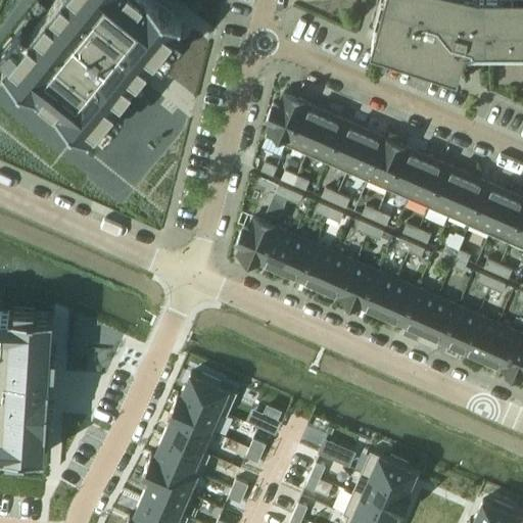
[(4,63),(2,65),(38,94),(38,93),(54,106),(53,106),(89,135),(90,133),(136,76),(131,72),(143,56),(148,60),(180,21),(181,21),(182,19),(157,0),(55,0),(4,63)]
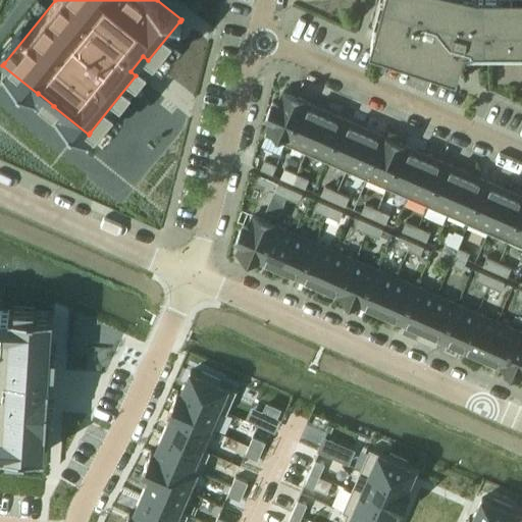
[(521,39),(521,0),(379,0),(370,40),(457,67),(466,39),(521,39)]
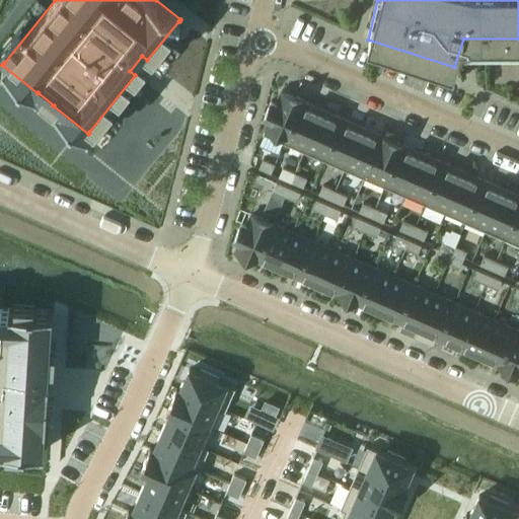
[(284,142),(302,100),(281,90),(276,101),(271,99),(264,115),(269,118),(263,133),(284,142)]
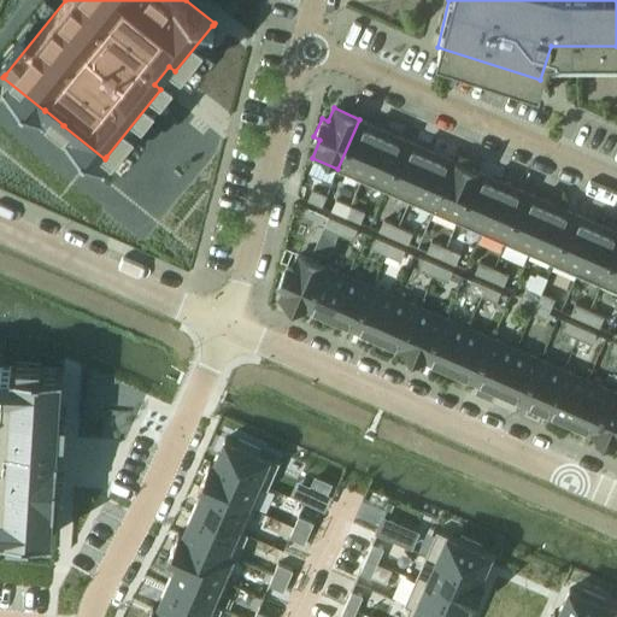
[(359,121),(360,119),(359,119),(338,169),(362,180),(382,130),(359,121)]
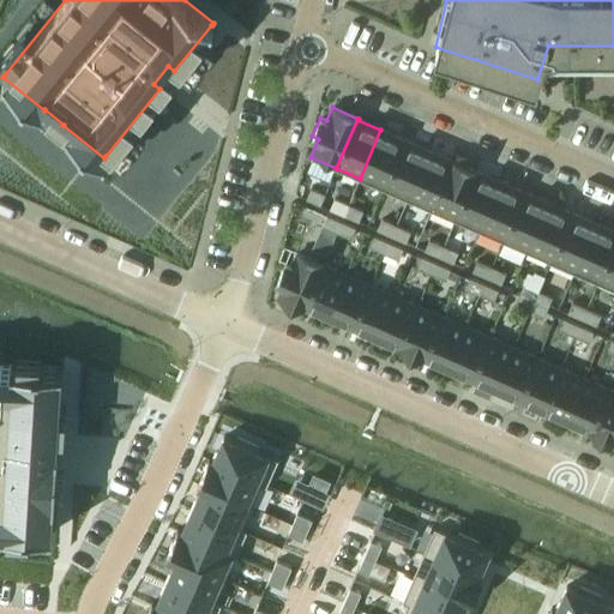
[(384,188),(404,140),(380,130),(360,179),(384,188)]
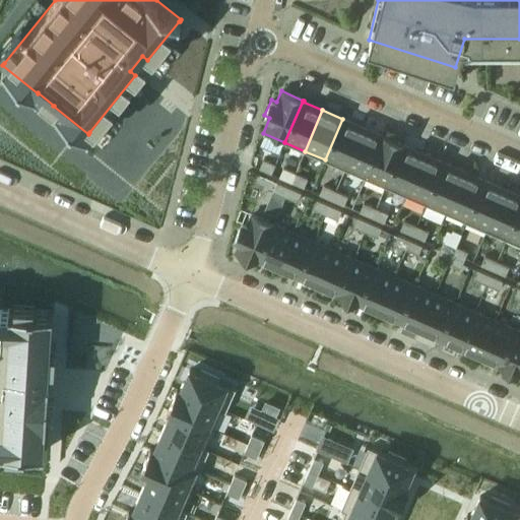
[(344,169),(363,128),(342,119),(325,159),(344,169)]
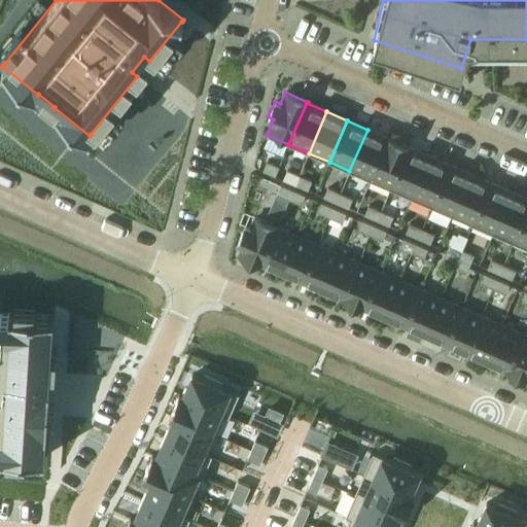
[(370,180),(388,138),(367,130),(349,171),(370,180)]
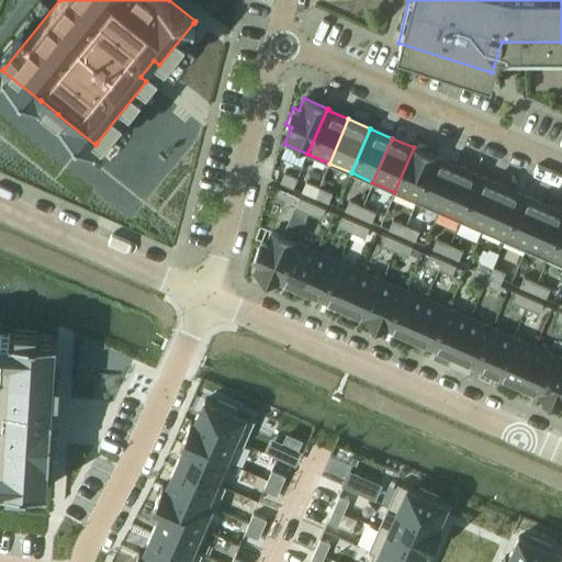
[(416,201),(435,157),(414,147),(394,192),(416,201)]
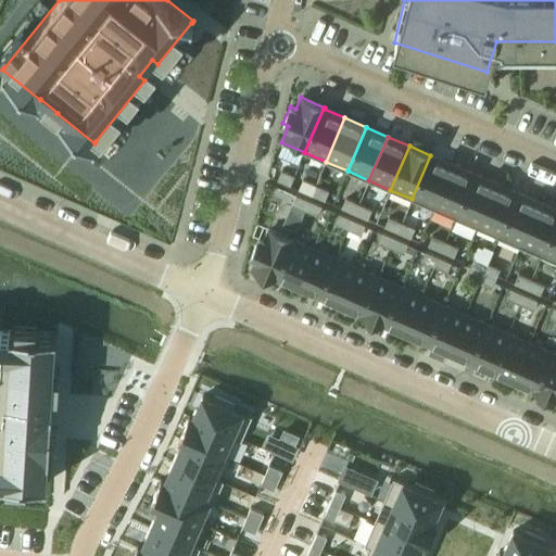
[(433,209),(452,165),(430,155),(412,199),(433,209)]
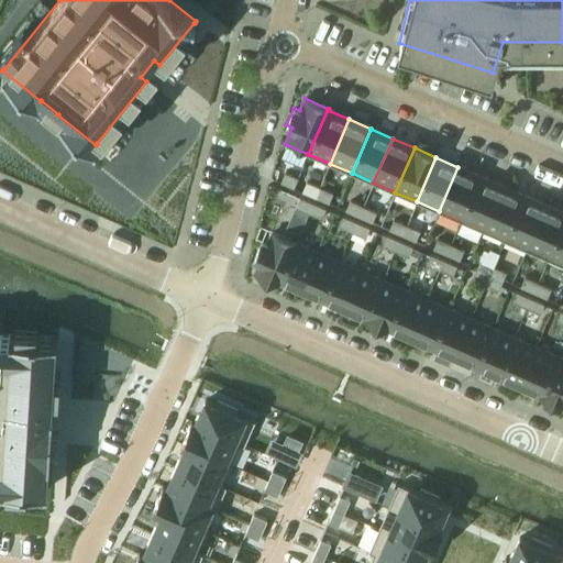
[(461,221),(479,176),(457,167),(439,211),(461,221)]
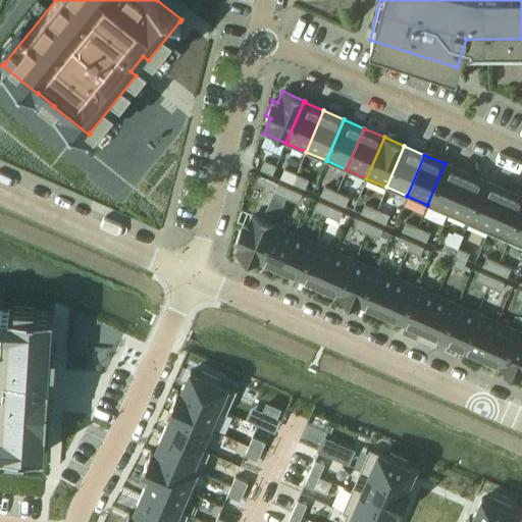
[(272,173),(275,165),(264,160),(260,168),(272,173)]
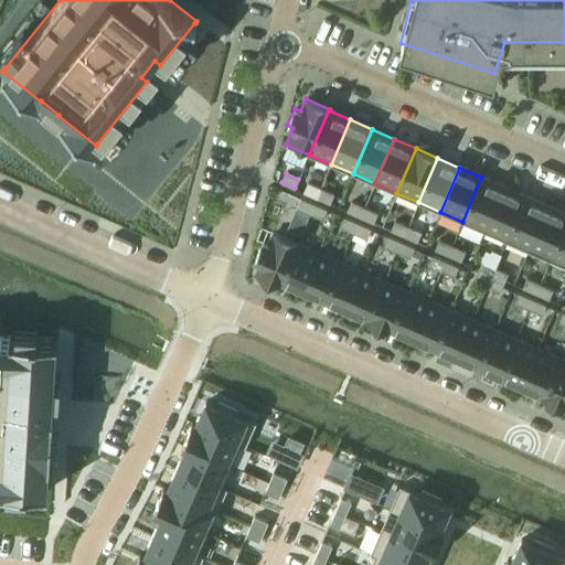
[(484,231),(503,187),(481,177),(462,222),(484,231)]
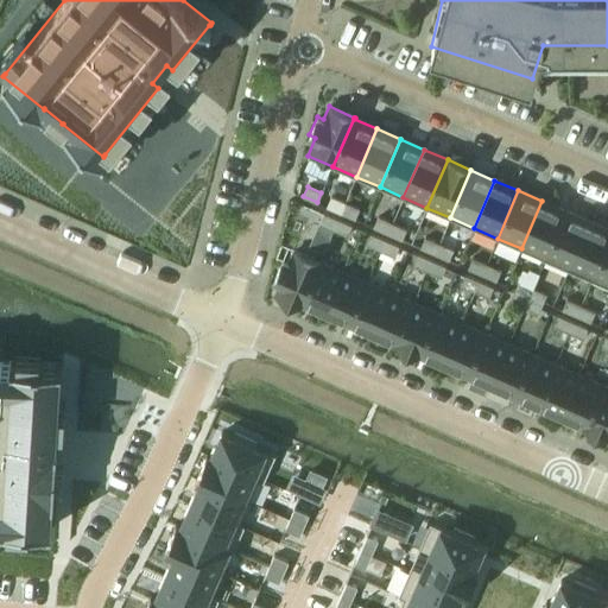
[(331,196),(327,207),(341,213),(344,202),(331,196)]
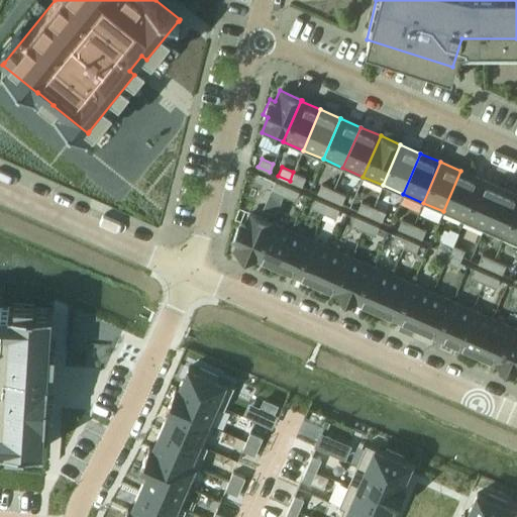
[(463,220),(481,180),(460,171),(443,211),(463,220)]
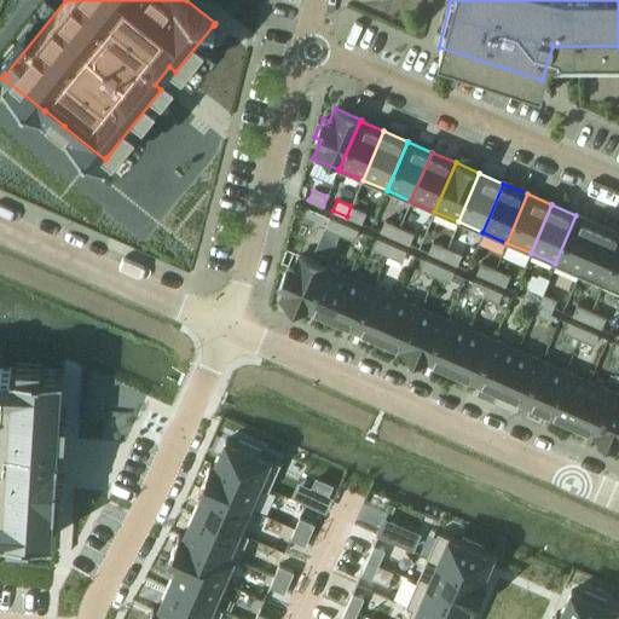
[(351,206),(347,217),(362,223),(366,212),(351,206)]
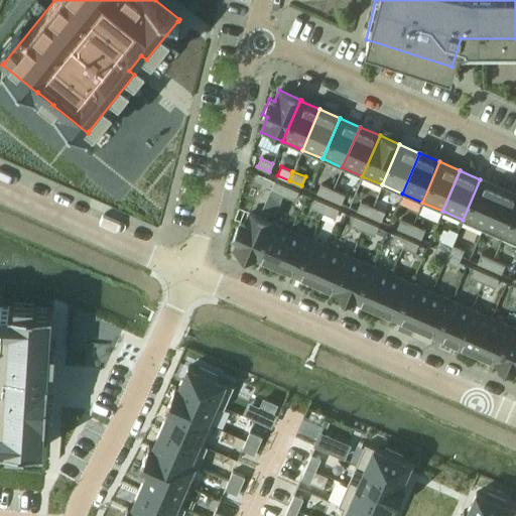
[(482,229),(500,188),(480,179),(463,220),(482,229)]
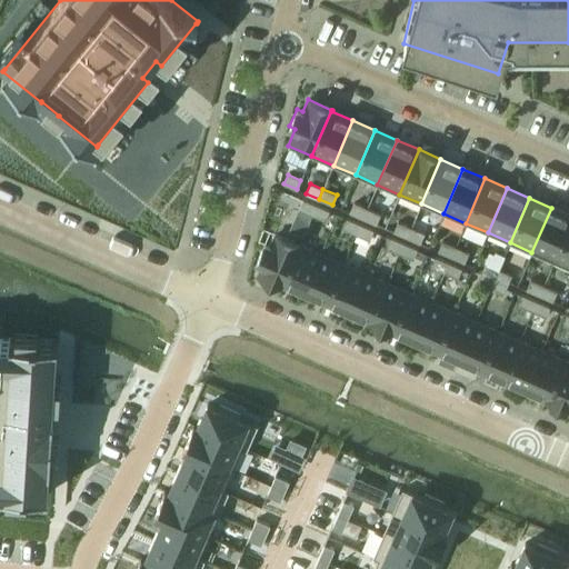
[(303,199),(299,209),(311,215),(316,205),(303,199)]
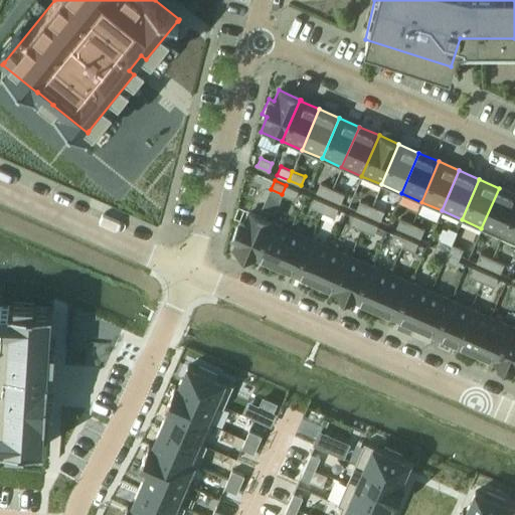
[(320,183),(316,192),(328,197),(332,188),(320,183)]
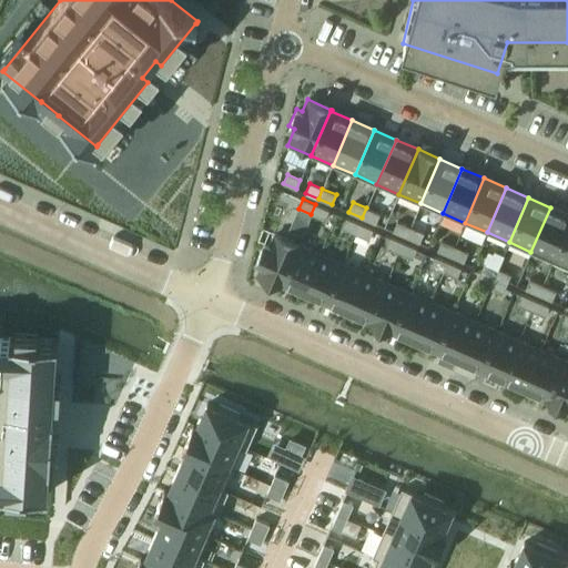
[(315,204),(311,214),(325,220),(328,211),(315,204)]
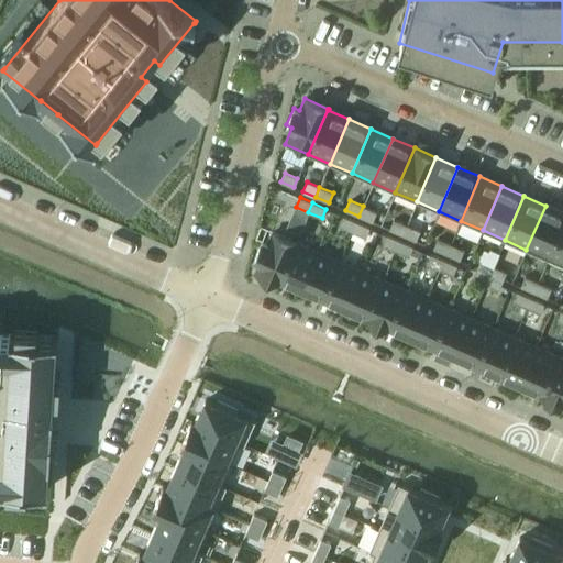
[(363,206),(359,216),(372,221),(376,212),(363,206)]
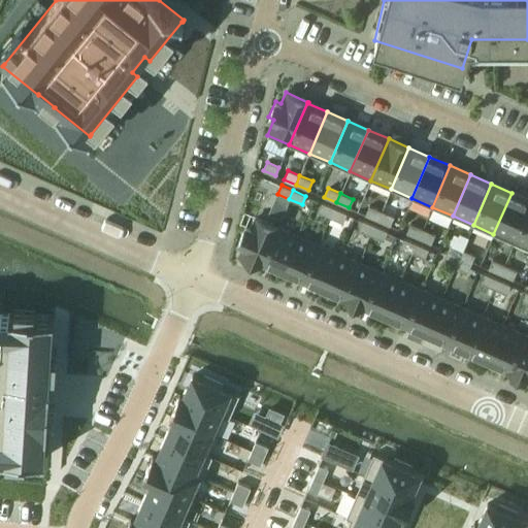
[(514,242),(527,209),(527,199),(512,193),(493,234),(514,242)]
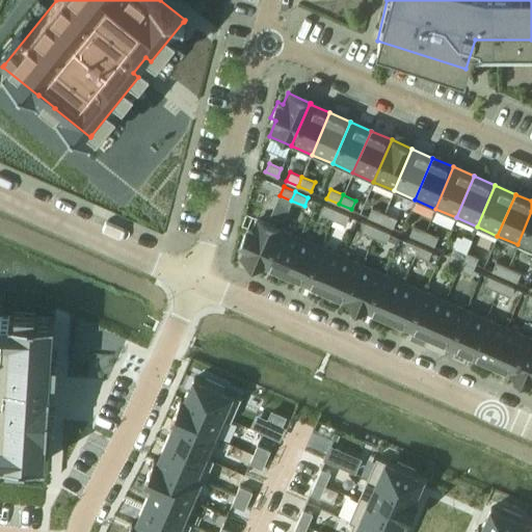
[(324,204),(320,213),(333,218),(337,210),(324,204)]
